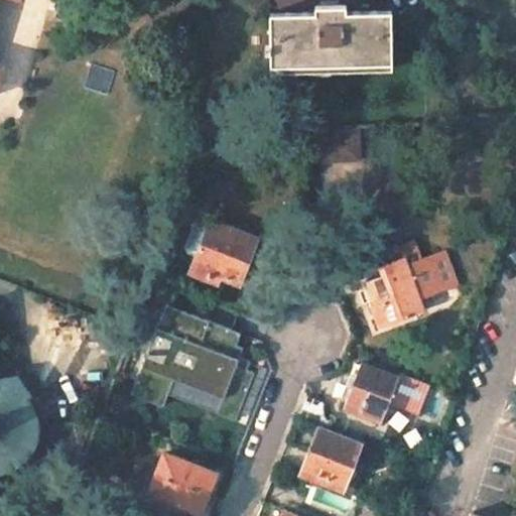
[(315,12),(270,13),(270,44),(265,44),(266,52),(271,52),(271,72),(393,69),(392,14),(392,10),(347,11),(347,4),(333,5),(315,5),(315,12)]
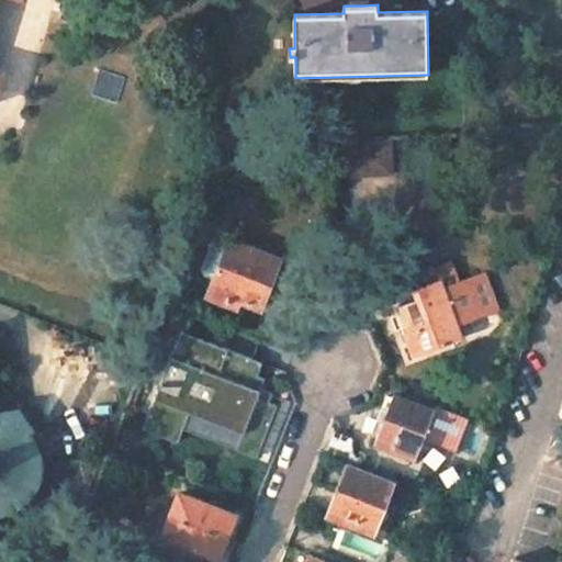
[(346,173),(393,173),(393,135),(346,135),(346,173)]
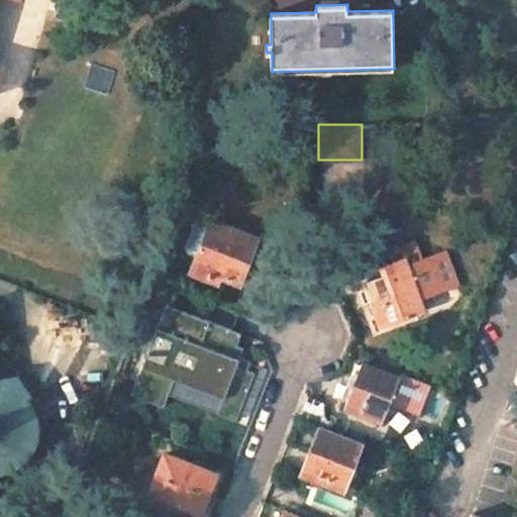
[(256,237),(211,220),(192,272),(210,280),(213,274),(239,283),(256,237)]
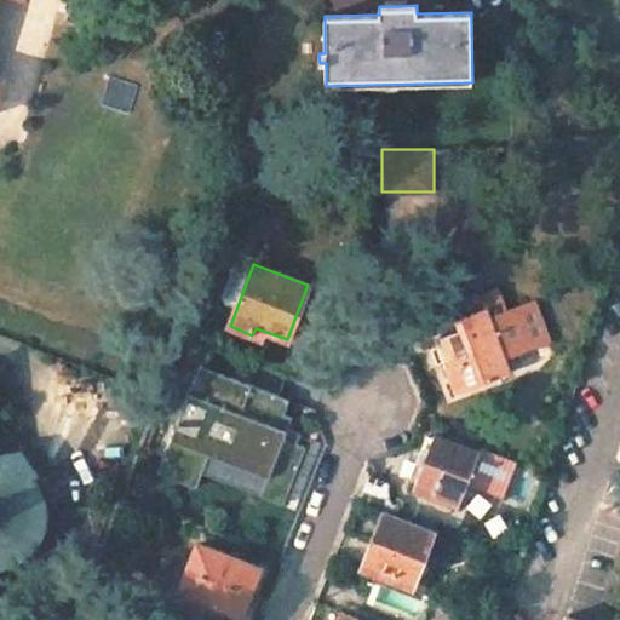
[(505,356),(549,340),(535,302),(510,311),(501,288),(483,293),(488,308),(455,320),(459,331),(440,338),(451,366),(445,367),(454,391),(510,371),(505,356)]
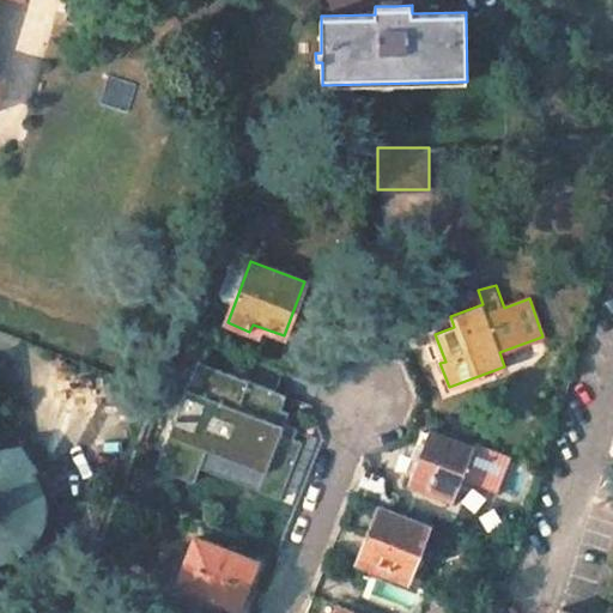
[(261,491),(279,498),(302,442),(293,439),(296,435),(283,430),(290,413),(281,410),(286,396),(231,374),(220,400),(208,396),(206,404),(184,395),(156,466),(195,481),(210,443),(271,467),(261,491)]
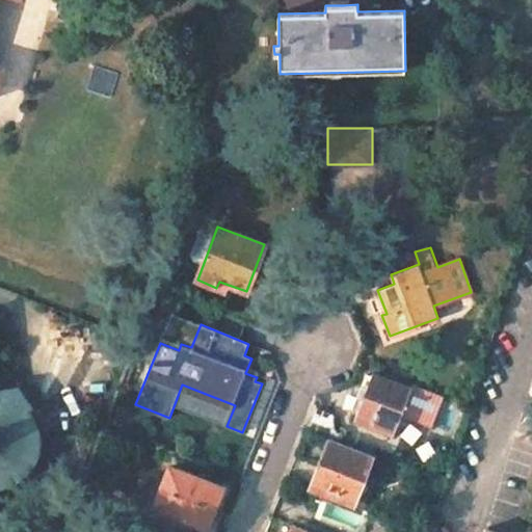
[(407,381),(383,372),(380,377),(372,373),(371,376),(366,374),(362,387),(361,387),(356,397),(363,399),(354,420),(372,427),(374,423),(395,430),(402,413),(432,424),(444,395),(407,381)]
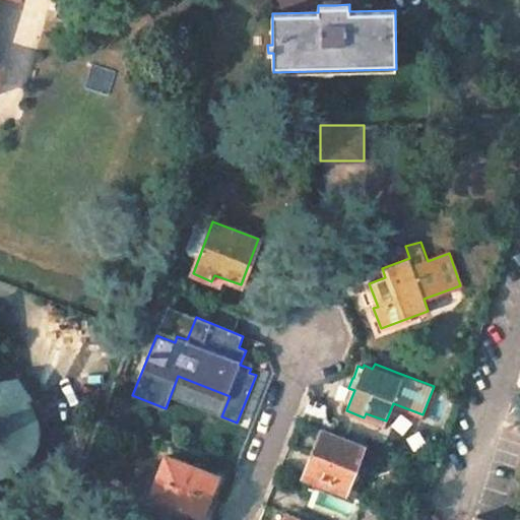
[(26,461),(30,455),(31,454),(36,448),(39,433),(39,426),(38,418),(33,407),(26,400),(30,396),(17,378),(0,380),(0,476),(3,474),(10,471),(21,465),(26,461)]
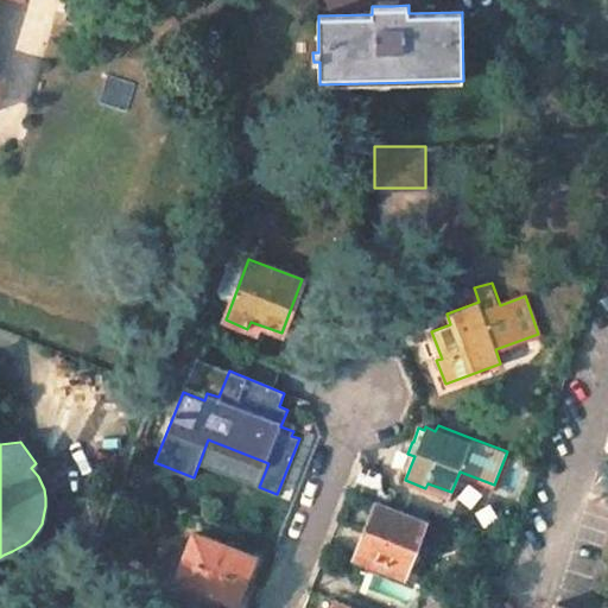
[(425,523),(375,504),(356,552),(405,572),(425,523)]
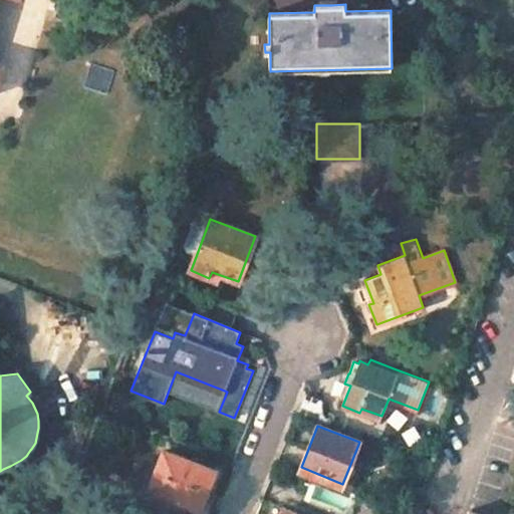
[(215,470),(164,450),(149,488),(153,490),(151,497),(166,503),(169,496),(200,508),(215,470)]
